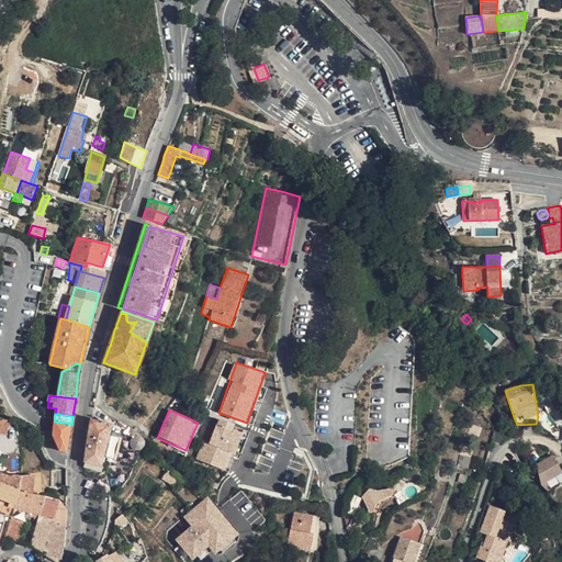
[(8,434),(11,420),(0,418),(0,434),(7,436),(8,434)]
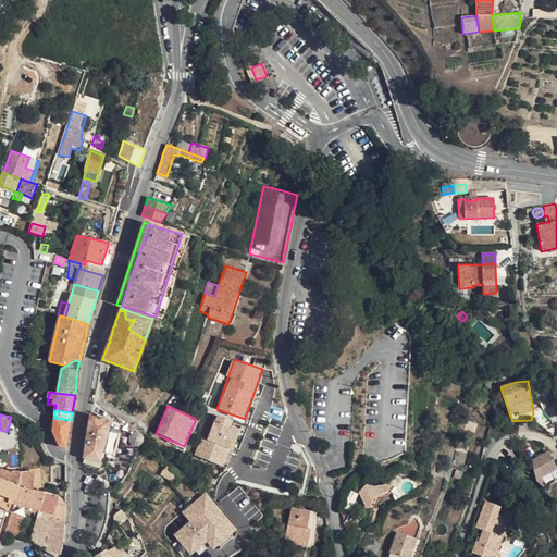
[(197,456),(225,467),(242,425),(213,415),(197,456)]
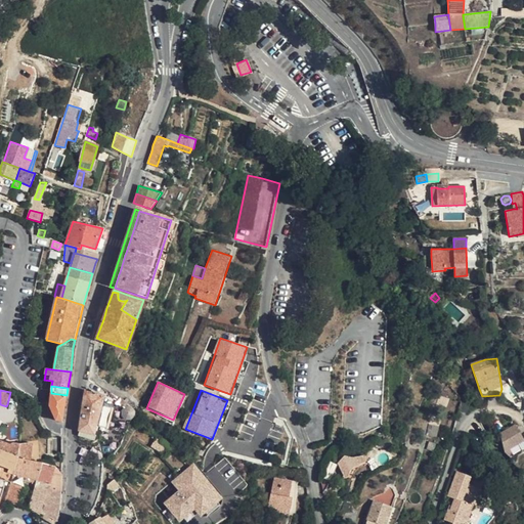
[(41,404),(49,405),(51,393),(43,392),(41,404)]
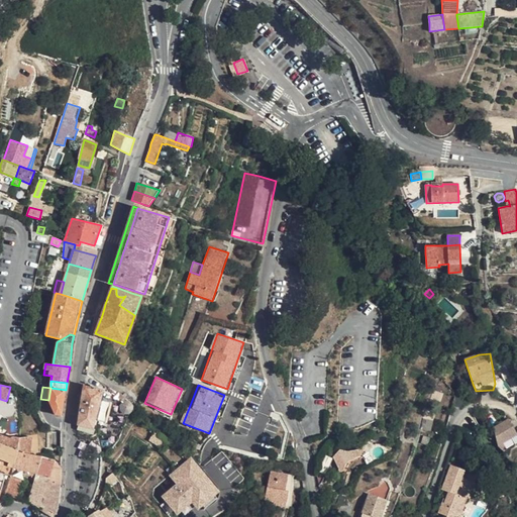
[(103,391),(84,387),(78,425),(93,429),(96,420),(105,423),(111,402),(101,399),(103,391)]
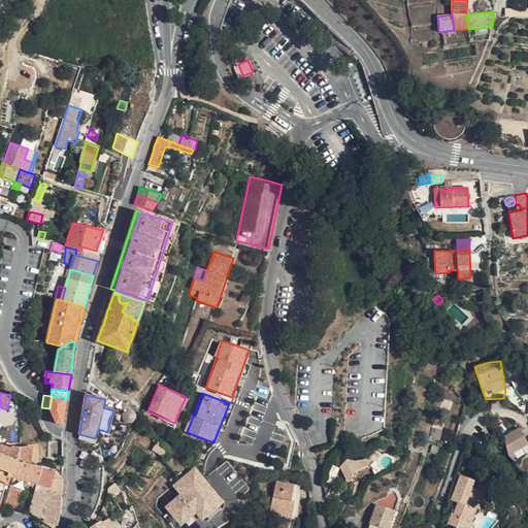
[(63,425),(67,398),(52,396),(50,408),(57,424),(63,425)]
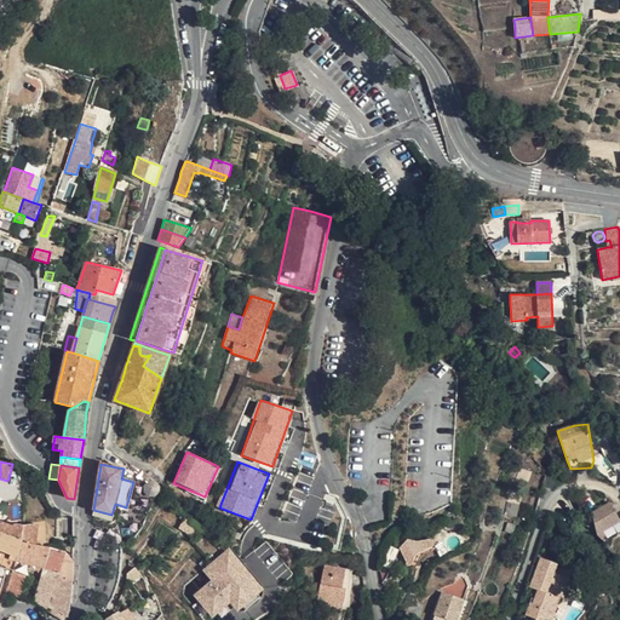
[(532,471),(520,466),(506,501),(520,505),(532,471)]
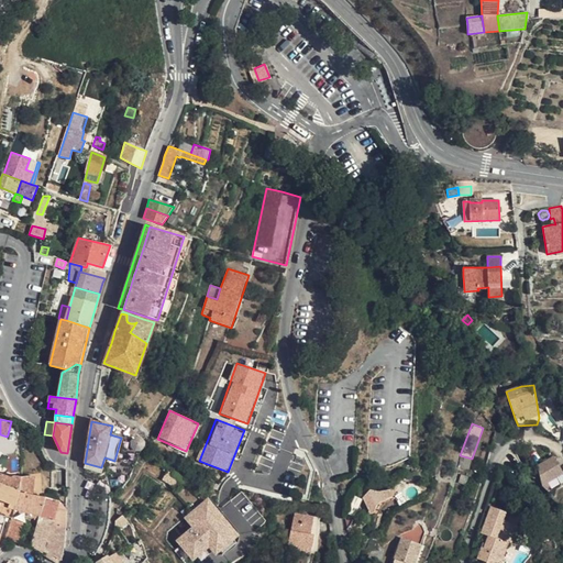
[(552,455),(536,461),(540,478),(558,472),(552,455)]
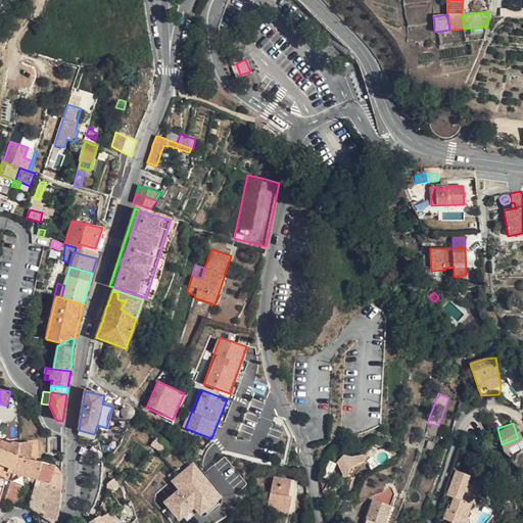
[(170,445),(156,437),(150,445),(163,455),(170,445)]
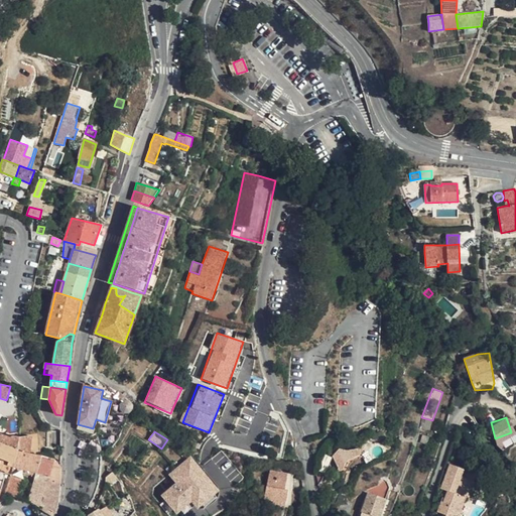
[(0,433),(0,442),(18,449),(19,437),(13,436),(12,436),(10,437),(0,433)]
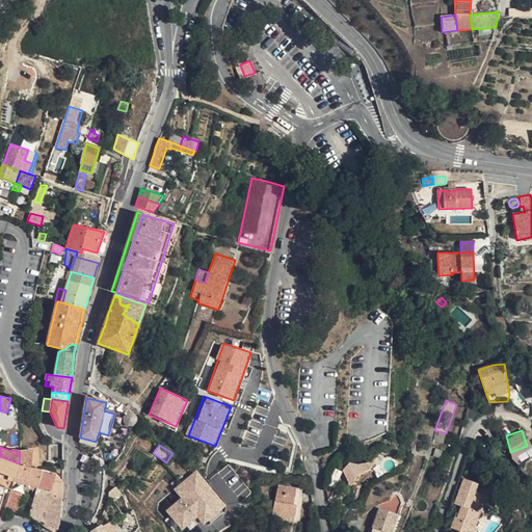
[(20,451),(19,463),(15,479),(10,489),(4,508),(18,512),(23,494),(16,491),(18,487),(19,483),(37,487),(38,488),(44,470),(32,468),(34,449),(20,451)]
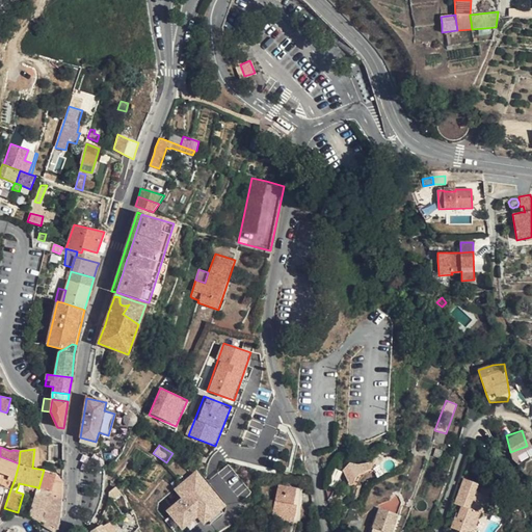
[(15,479),(19,463),(0,456),(0,485),(5,487),(10,489),(15,479)]
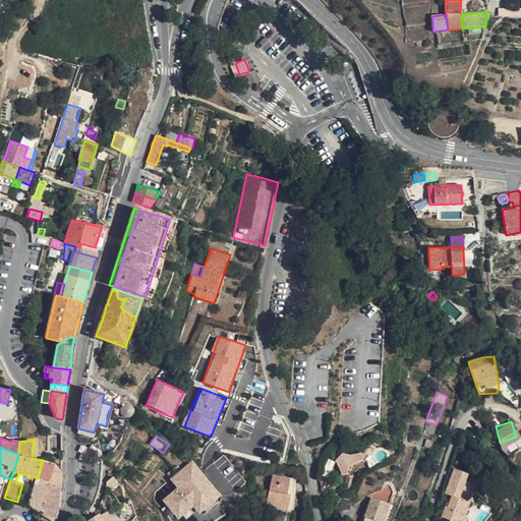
[(110,450),(101,448),(102,453),(102,459),(106,459),(108,454),(109,454),(110,450)]
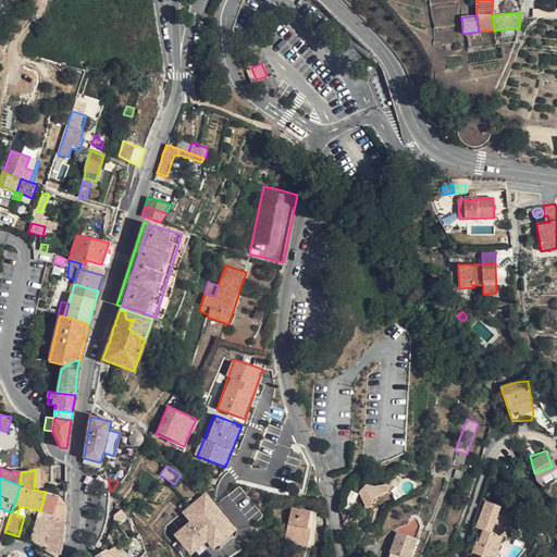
[(390,490),(387,484),(376,486),(374,486),(366,484),(358,493),(366,507),(369,506),(369,505),(370,500),(375,495),(390,490)]
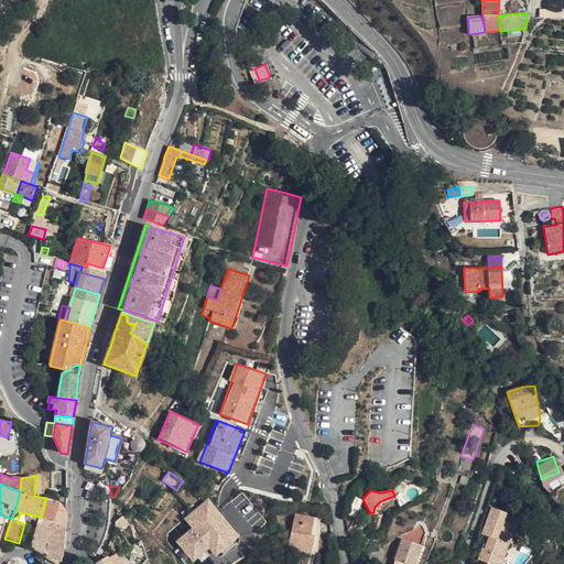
[(175,540),(192,562),(210,549),(216,557),(241,539),(209,497),(183,518),(191,528),(175,540)]
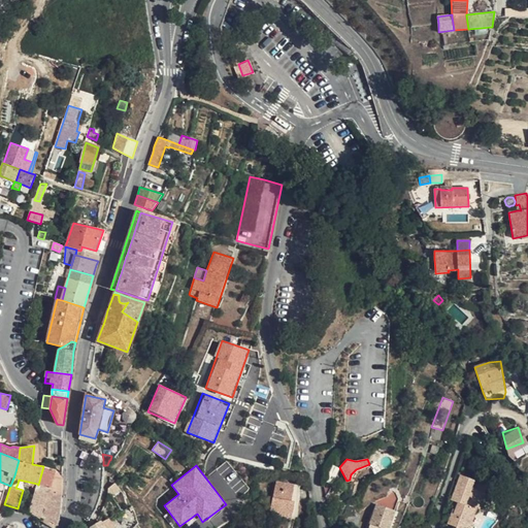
[(38,485),(37,484),(36,488),(28,513),(39,520),(40,517),(48,521),(57,526),(60,517),(62,496),(63,479),(55,469),(43,466),(38,485)]
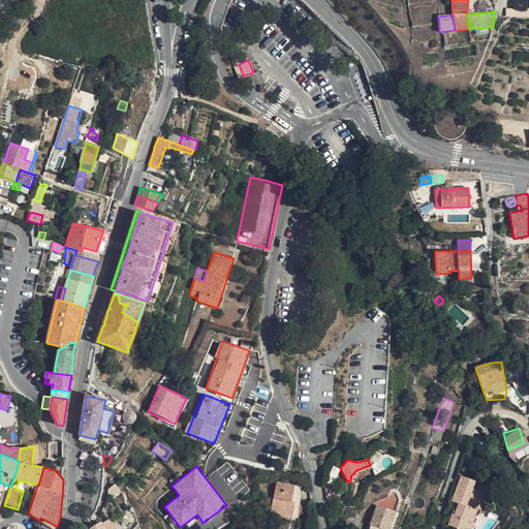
[(475,480),(462,476),(452,501),(459,504),(455,515),(453,514),(448,526),(457,528),(456,528),(469,528),(477,510),(478,511),(486,494),(472,490),(475,480)]
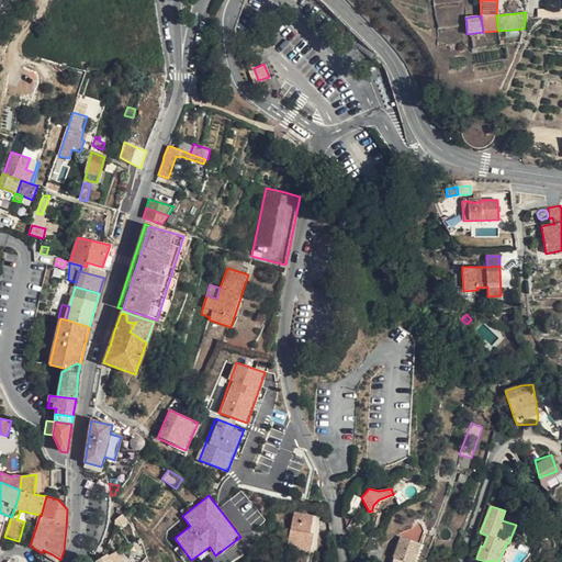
[(40,515),(20,510),(19,515),(38,519),(40,515)]
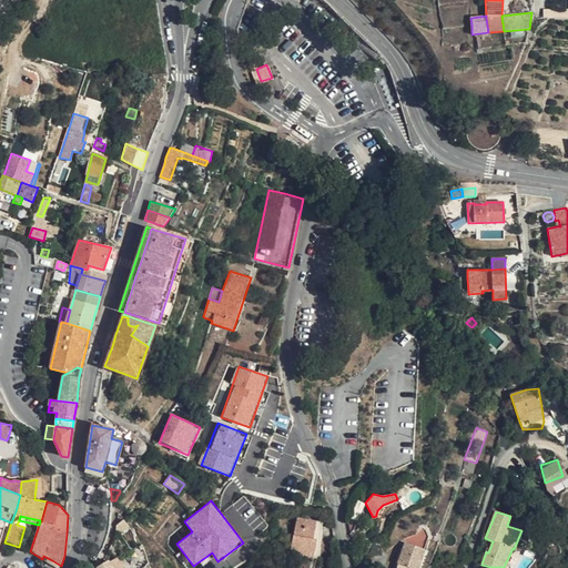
[(525,521),(510,516),(507,526),(521,530),(525,521)]
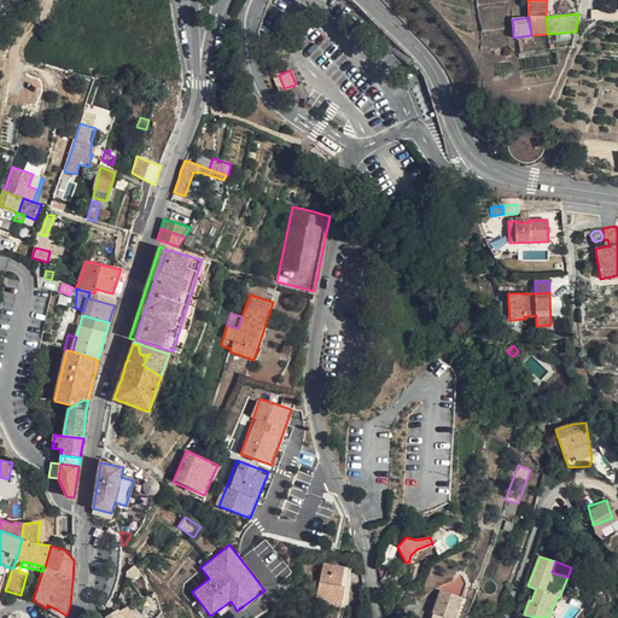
[(344,567),(322,564),(316,598),(321,599),(321,602),(342,606),(345,588),(340,587),(344,567)]
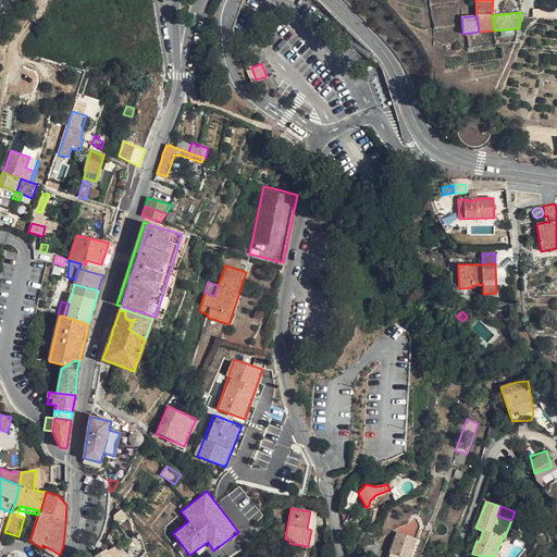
[(127,517),(123,509),(114,516),(113,519),(118,524),(127,517)]
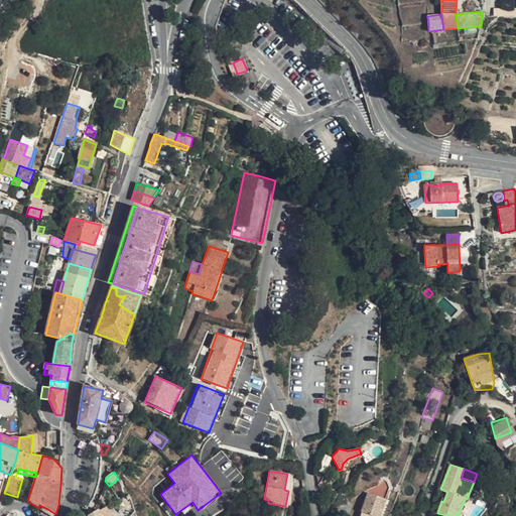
[(379,515),(385,498),(368,493),(360,515),(379,515)]
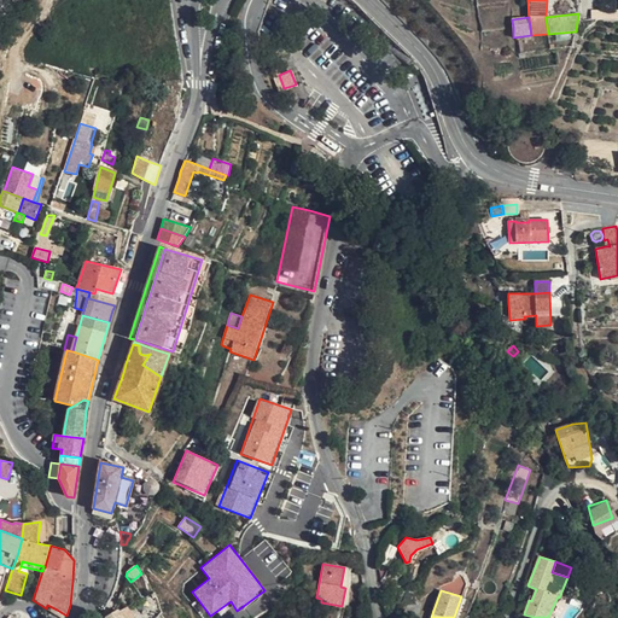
[(587,595),(576,592),(573,598),(584,602),(587,595)]
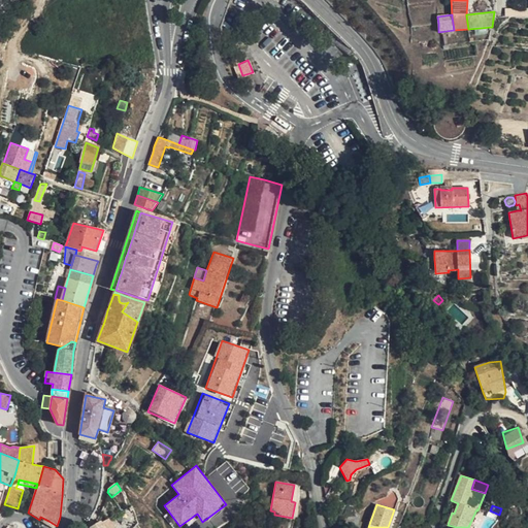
[(39,520),(47,525),(48,521),(40,517),(39,520)]
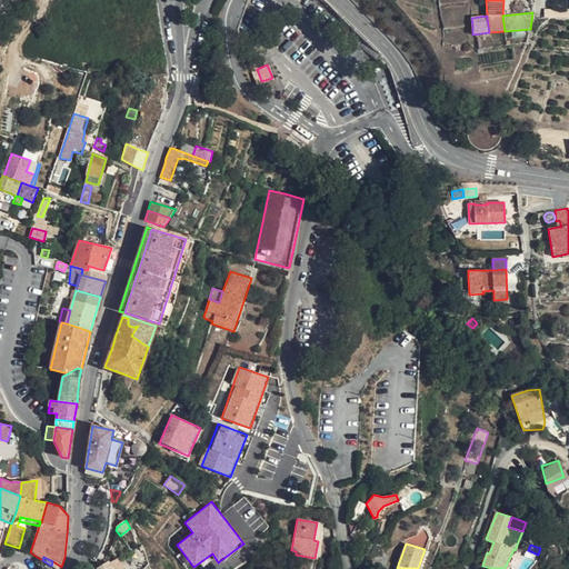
[(125,568),(118,558),(109,561),(106,563),(97,568),(125,568)]
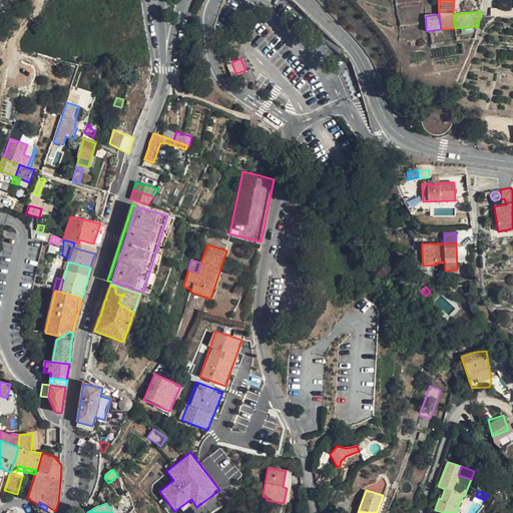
[(346,512),(348,506),(337,503),(334,512),(346,512)]
